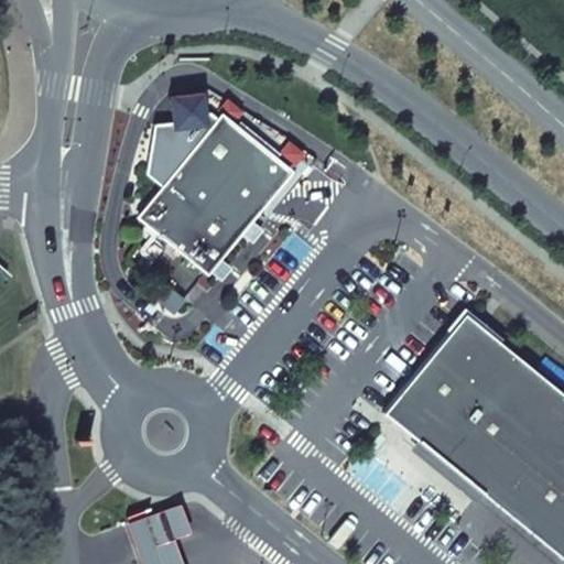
[(166,188),(143,217),(210,272),(213,270),(223,258),(245,231),(253,220),(293,172),(225,117),(223,119),(213,112),(207,94),(173,97),(175,122),(158,125),(150,174),(166,188)]
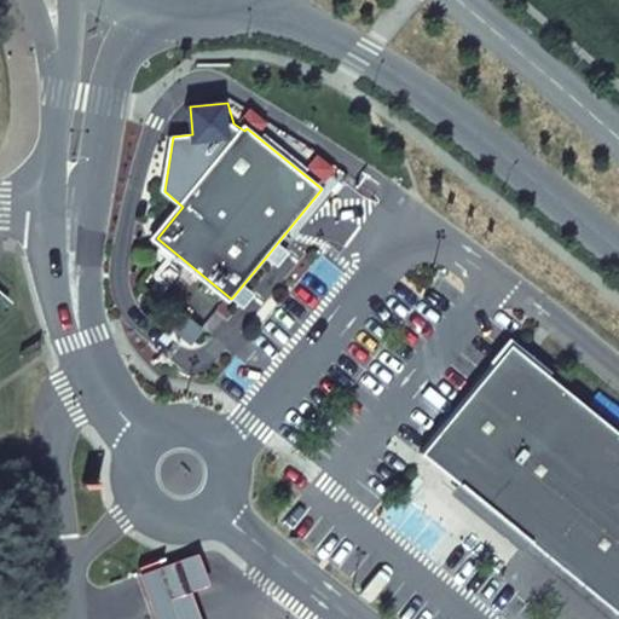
[(277,262),(288,249),(278,242),(268,254),(277,262)]
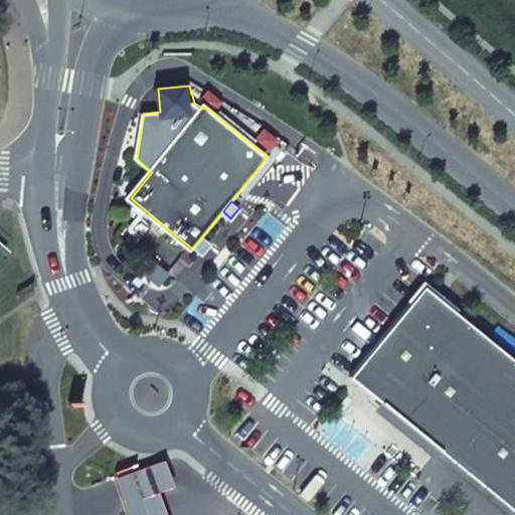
[(202,253),(211,242),(203,235),(194,246),(202,253)]
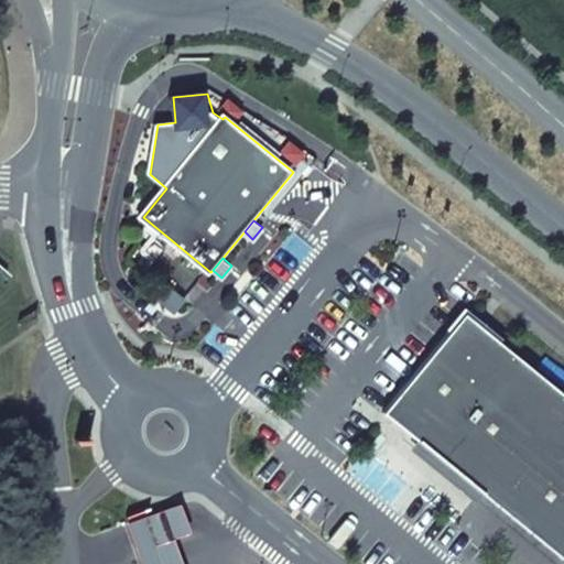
[(563,562),(563,396),(462,313),(381,414),(563,562)]
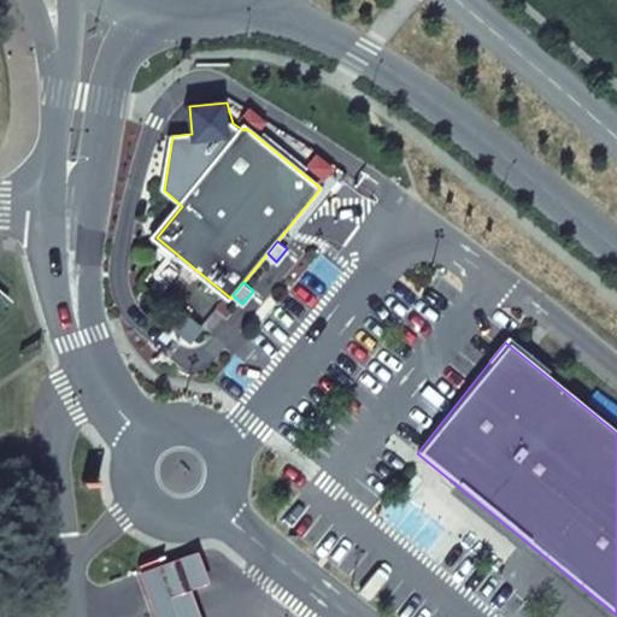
[(203,550),(141,571),(158,616),(204,616),(194,589),(213,582),(203,550)]
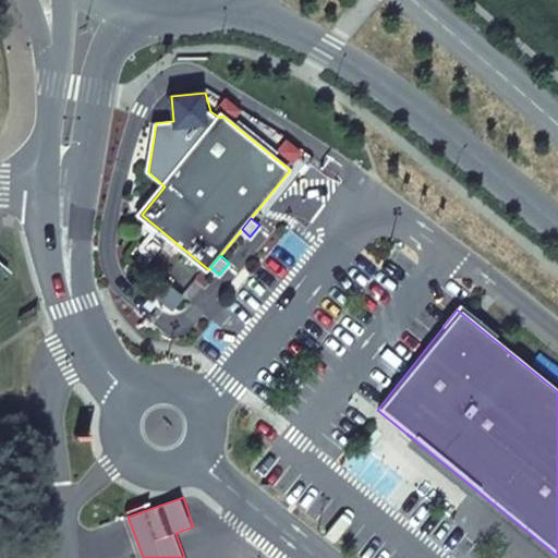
All buildings are outlined.
